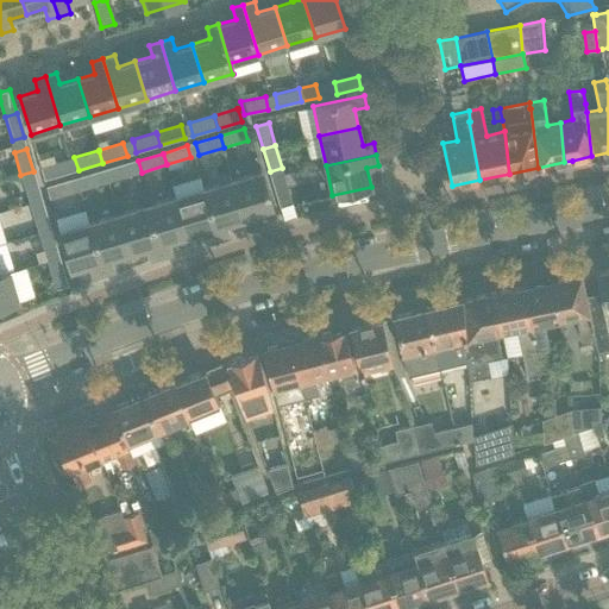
[(64,159),(41,168),(44,180),(46,180),(69,173),(64,159)]
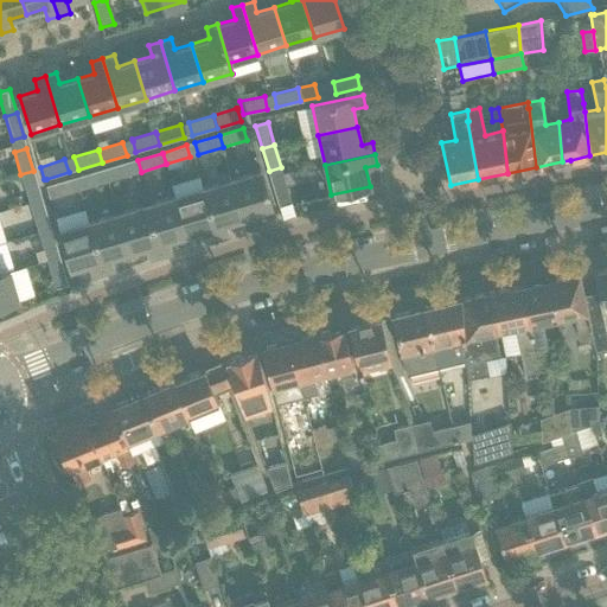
[(129,163),(104,170),(108,181),(133,174),(129,163)]
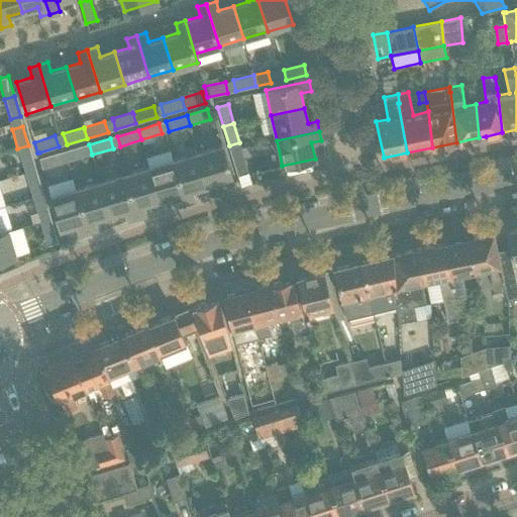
[(89,144),(69,151),(71,161),(92,154),(89,144)]
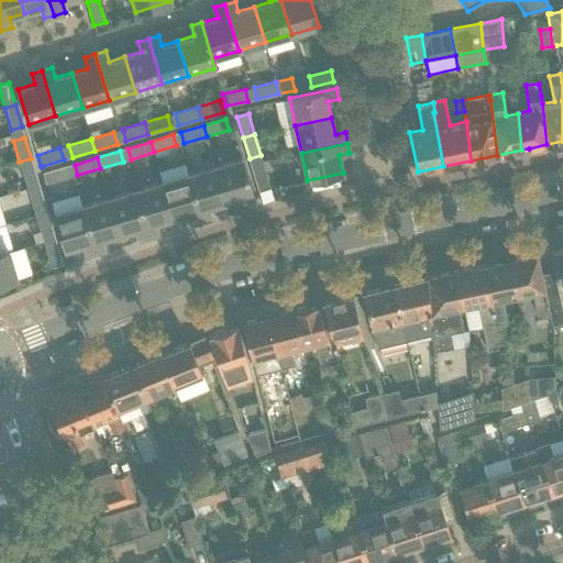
[(31,158),(19,162),(25,184),(37,180),(31,158)]
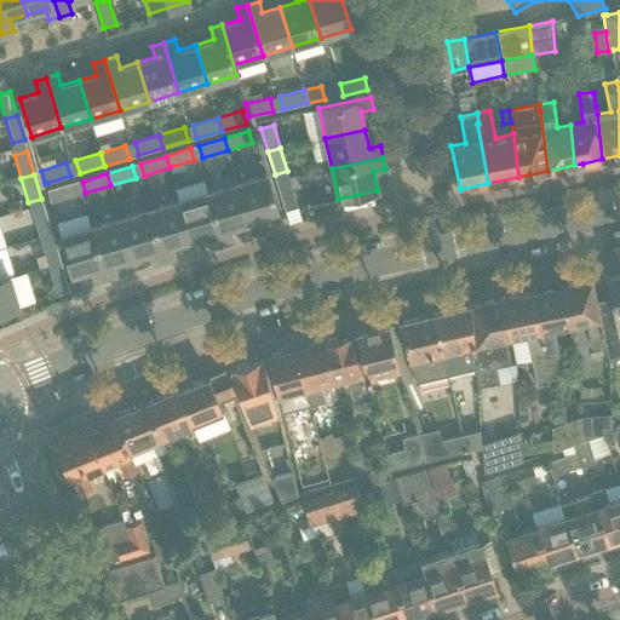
[(268,174),(237,184),(250,223),(267,217),(270,229),(282,225),(268,174)]
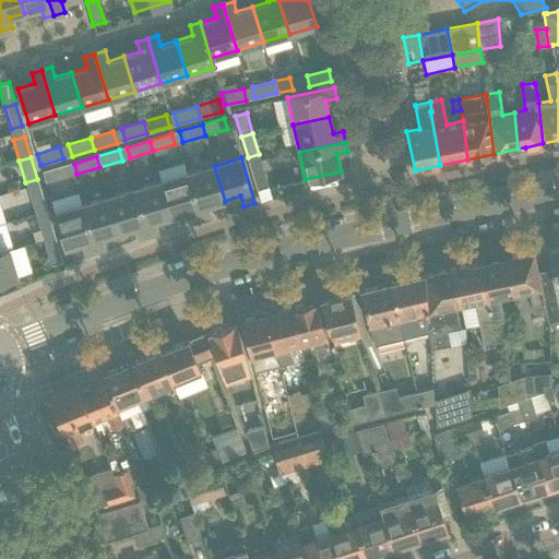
[(260,159),(249,163),(251,168),(258,190),(268,187),(269,187),(260,159)]
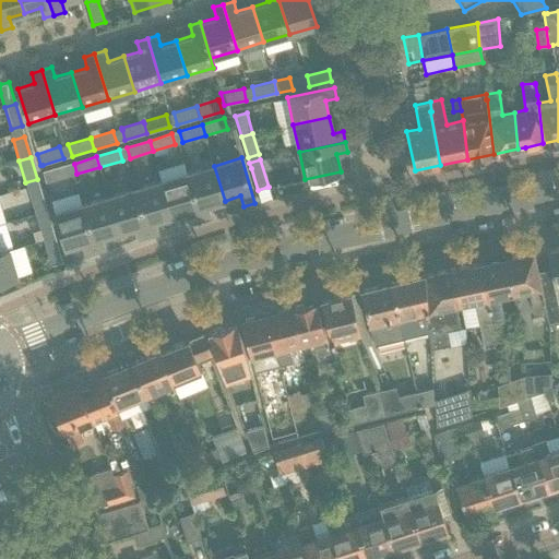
[(66,166),(43,173),(46,183),(69,177),(66,166)]
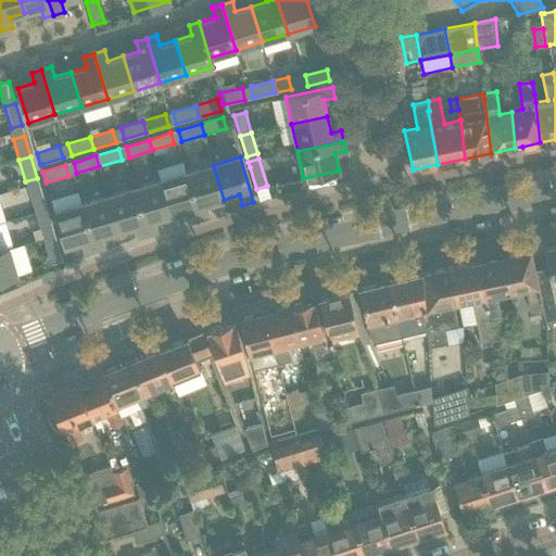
[(213,165),(187,173),(200,217),(210,214),(206,204),(224,200),(213,165)]
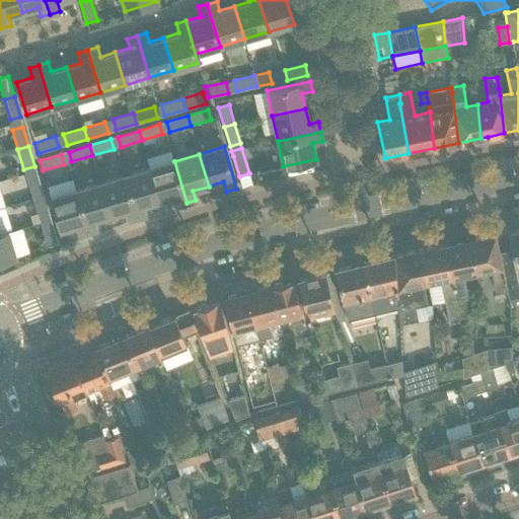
[(174,161),(150,168),(159,201),(174,197),(176,206),(187,203),(174,161)]
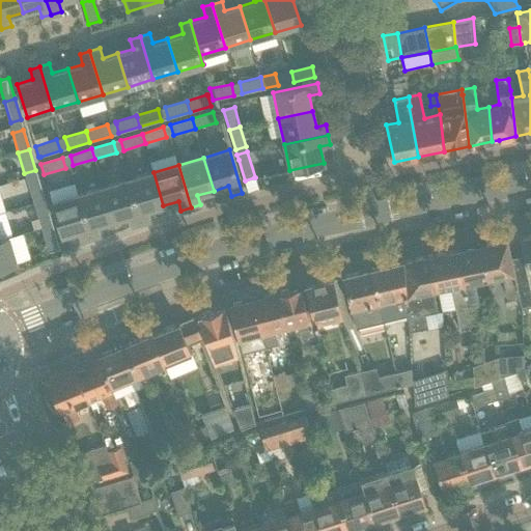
[(154,172),(128,179),(141,223),(150,220),(147,211),(163,205),(154,172)]
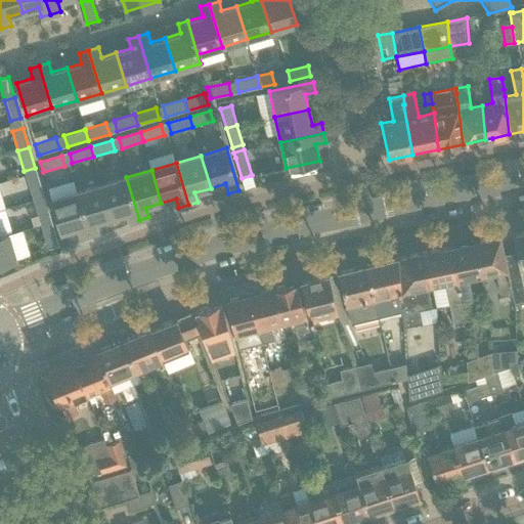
[(36,172),(26,175),(32,195),(42,192),(36,172)]
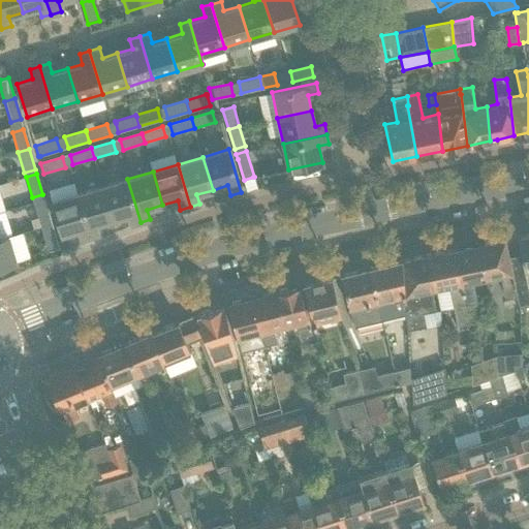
[(127,179),(102,186),(113,219),(127,215),(130,225),(141,222),(127,179)]
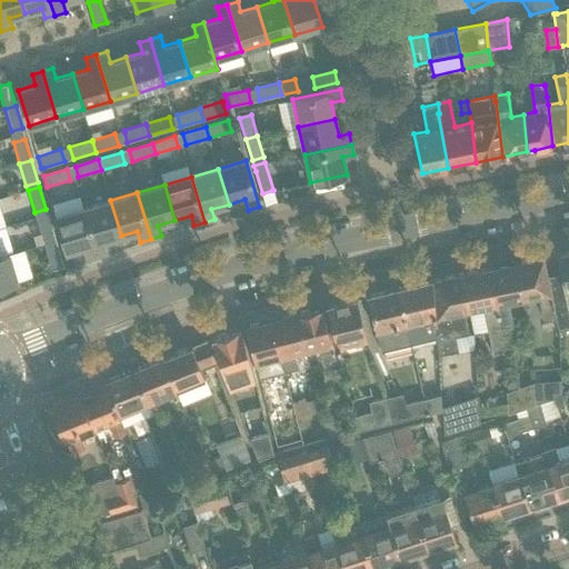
[(110,200),(83,208),(97,255),(107,251),(105,241),(121,236),(110,200)]
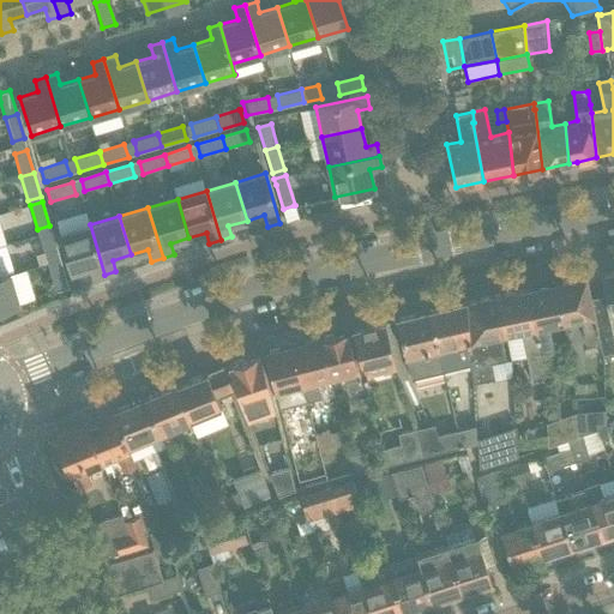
[(104,275),(90,224),(60,234),(72,272),(90,266),(94,278),(104,275)]
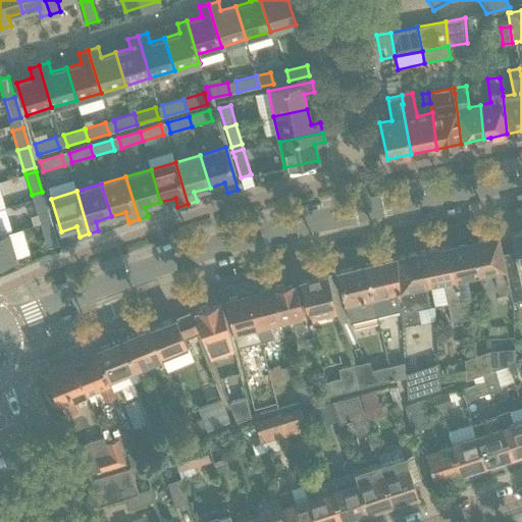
[(45,201),(34,204),(39,219),(40,224),(51,221),(45,201)]
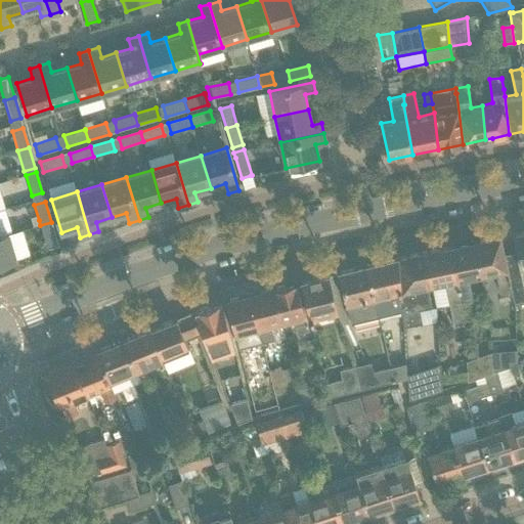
[(0,235),(12,232),(5,209),(0,210),(0,235)]
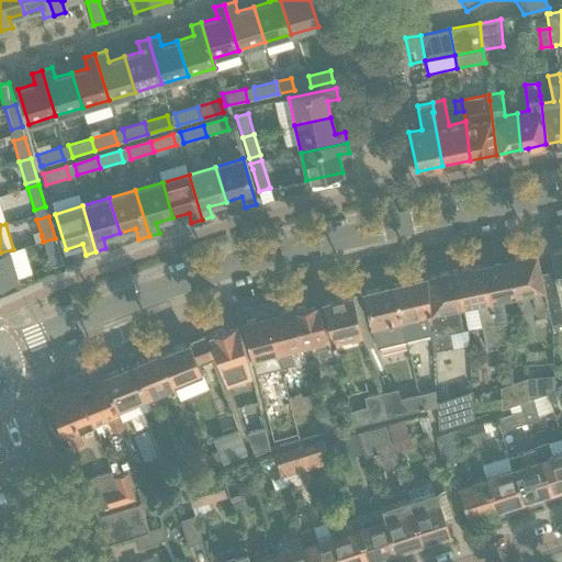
[(555,279),(542,281),(549,313),(552,328),(561,325),(561,310),(561,304),(561,248),(550,250),(555,279)]
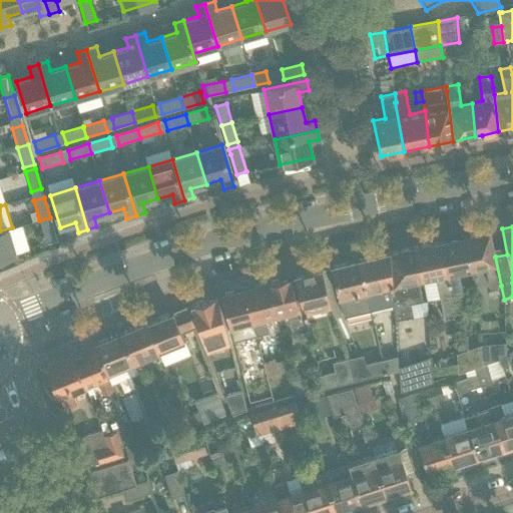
[(54,227),(44,230),(47,243),(58,240),(54,227)]
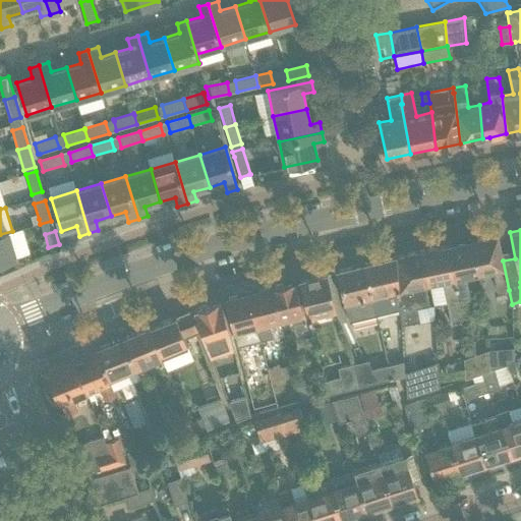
[(0,235),(0,262),(15,258),(8,233),(0,235)]
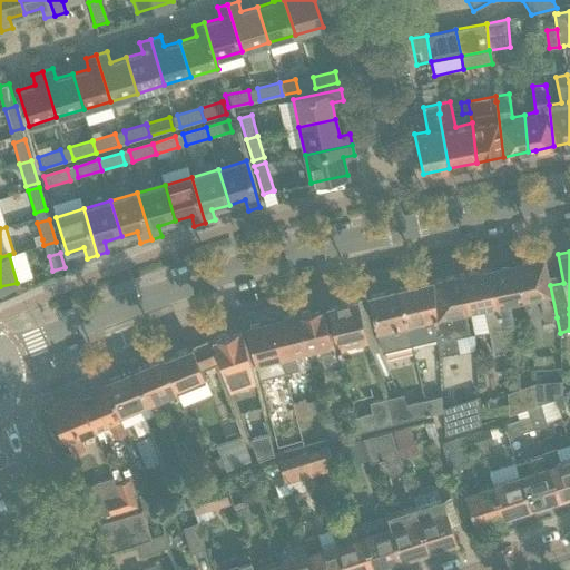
[(543,257),(514,263),(523,298),(538,295),(542,320),(543,320),(557,317),(550,285),(543,257)]
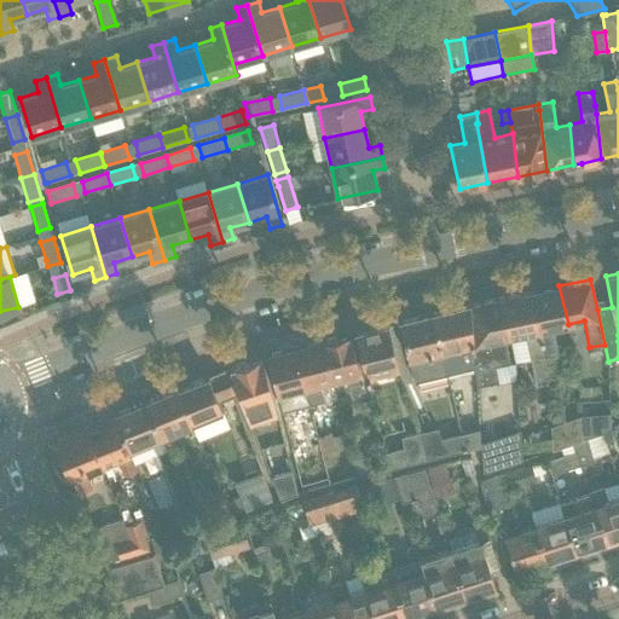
[(559,285),(530,291),(544,357),(557,353),(551,327),(568,324),(559,285)]
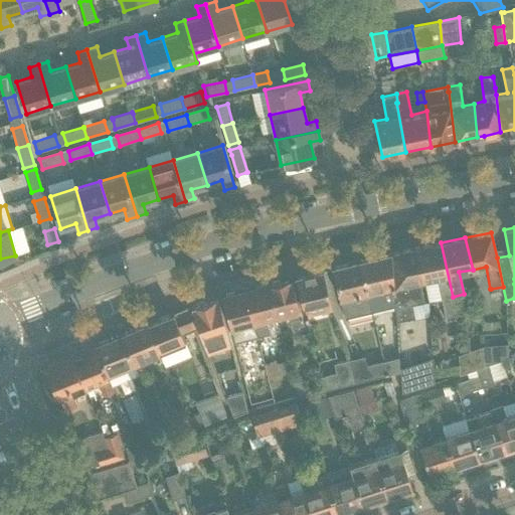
[(441,242),(416,247),(422,280),(427,302),(441,299),(445,321),(455,319),(453,297),(441,242)]
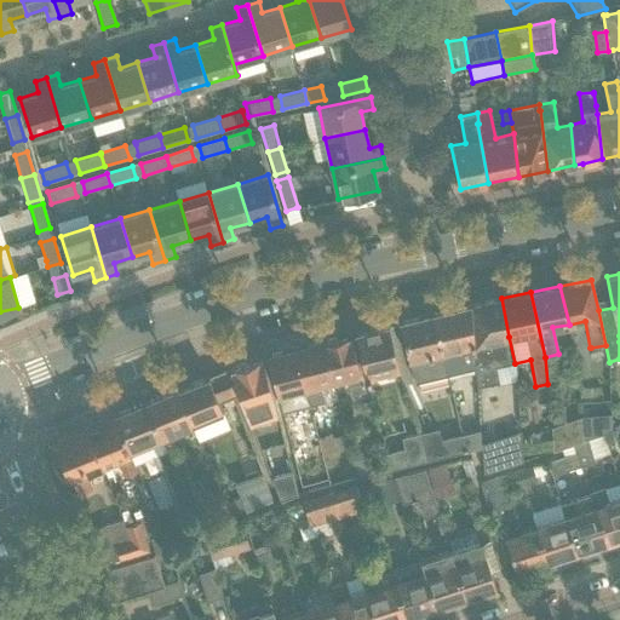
[(475,369),(476,385),(499,382),(497,367),(511,363),(505,338),(509,337),(501,298),(468,305),(475,369)]
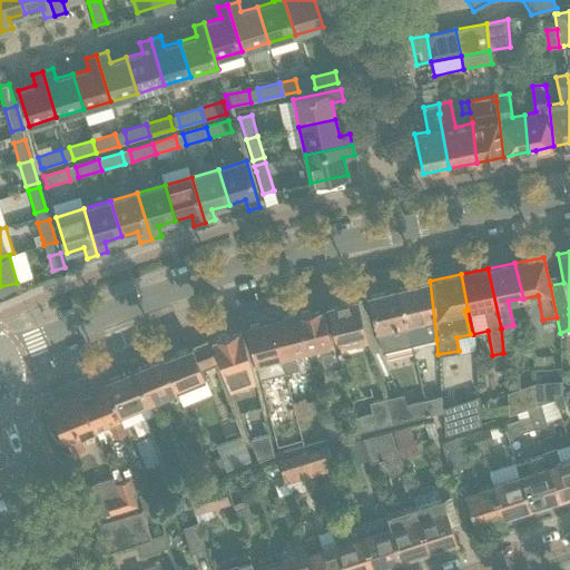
[(430,281),(396,290),(411,346),(436,340),(430,281)]
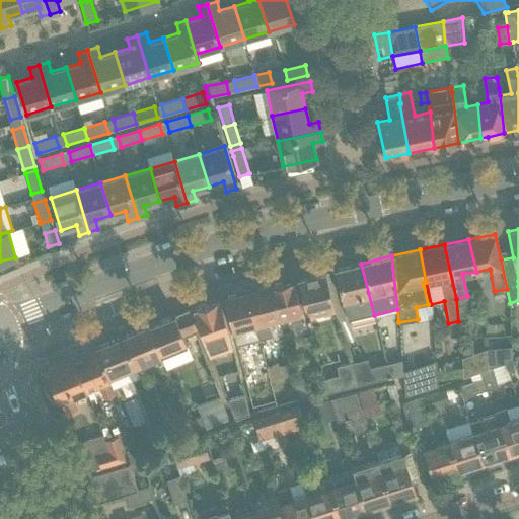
[(361,264),(335,270),(340,289),(344,302),(348,321),(374,315),(361,264)]
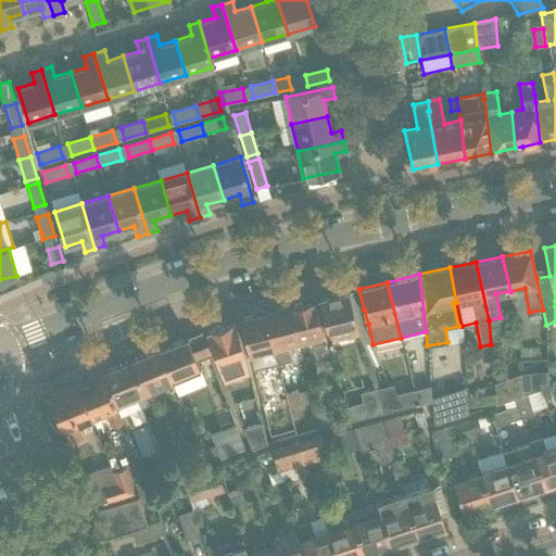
[(319,299),(324,319),(328,335),(331,333),(332,337),(358,330),(349,291),(319,299)]
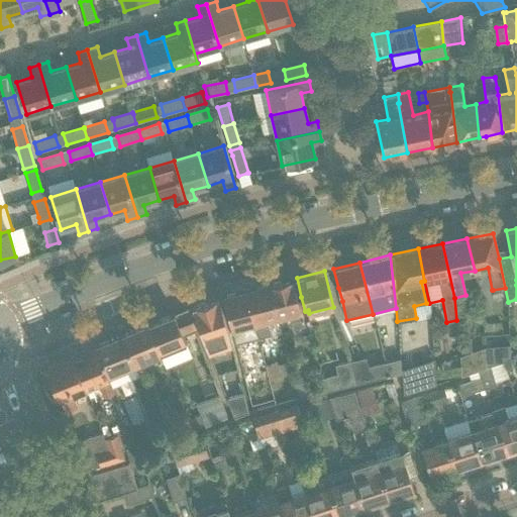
[(292,279),(269,285),(278,318),(289,315),(292,330),(305,327),(301,312),(292,279)]
